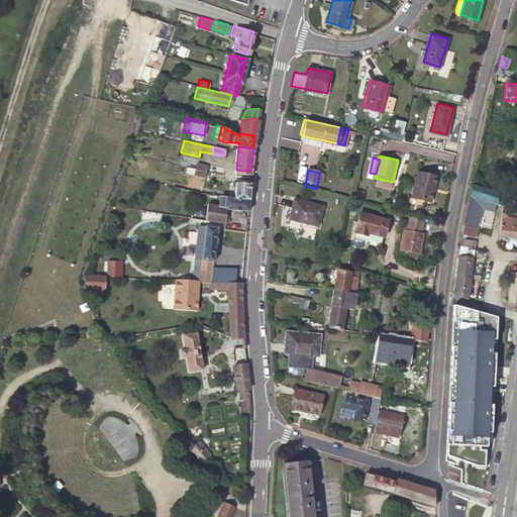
[(417,171),(411,195),(429,199),(435,175),(417,171)]
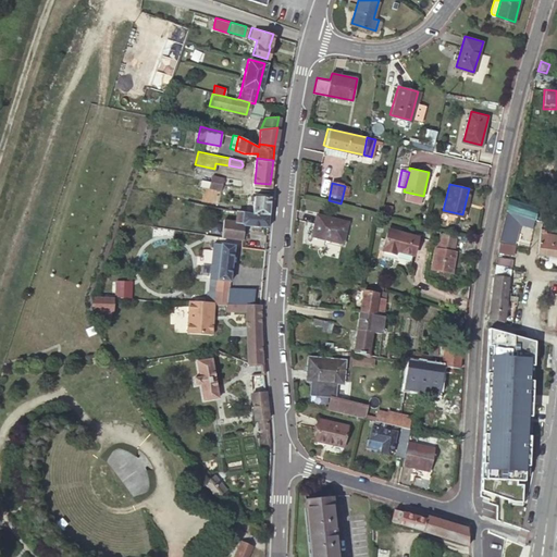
[(251,211),(268,212),(269,194),(252,194),(252,197),(251,211)]
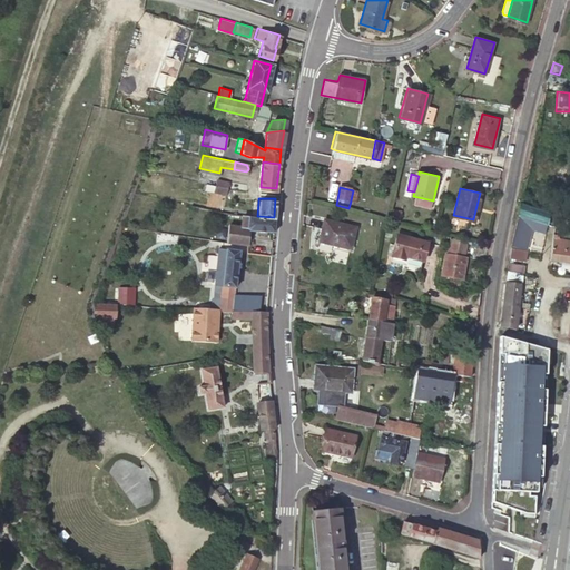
[(536,219),(544,222),(546,222),(549,209),(521,199),(518,214),(536,219)]
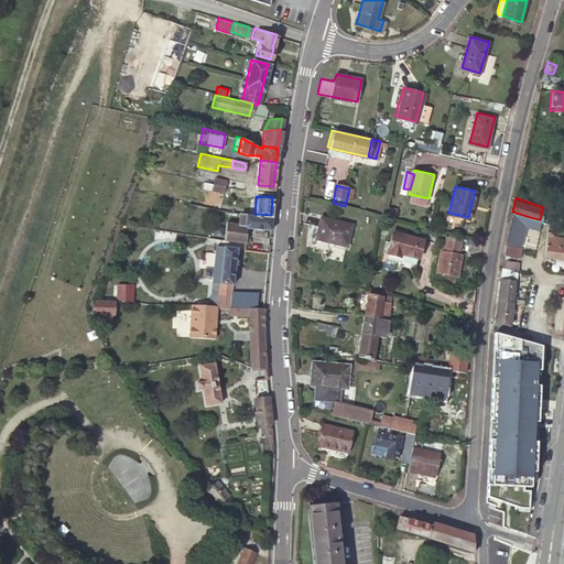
[(506,242),(505,243),(520,246),(525,226),(539,228),(540,219),(539,219),(530,217),(512,212),(506,242)]
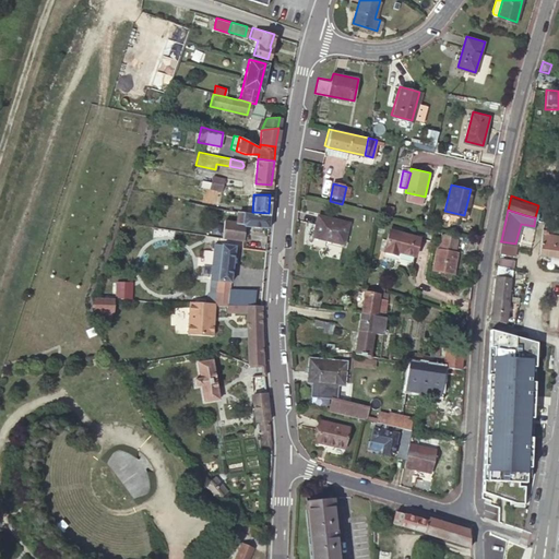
[(246,211),(236,211),(235,221),(245,222),(246,211)]
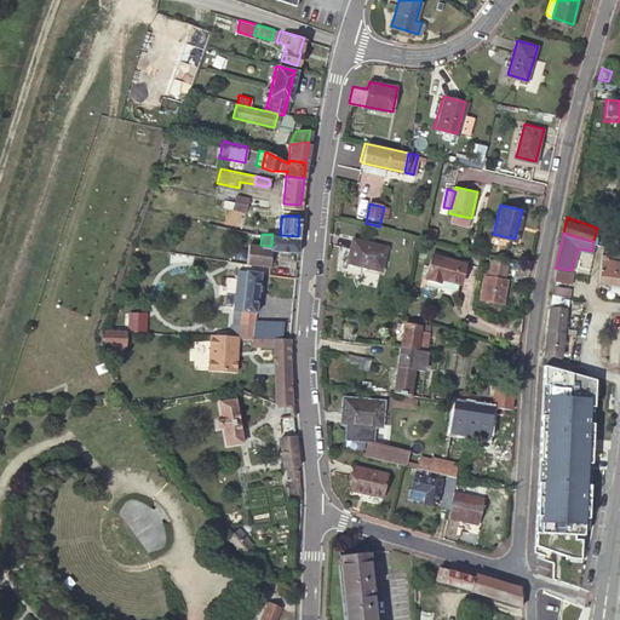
[(271,248),(297,251),(298,236),(280,235),(273,234),(271,246),(271,248)]
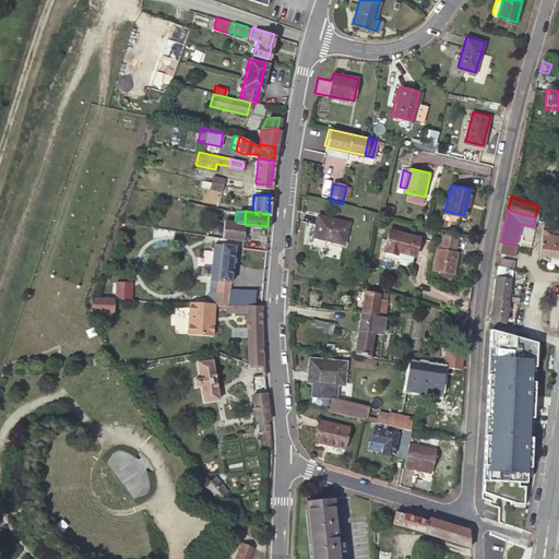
[(348,222),(318,214),(312,235),(343,244),(348,222)]
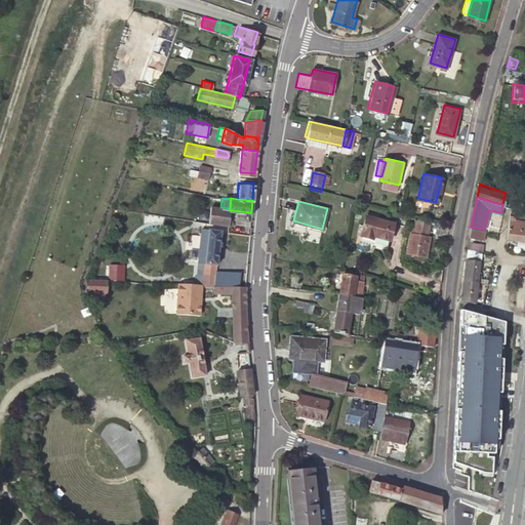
[(209,221),(228,224),(230,210),(230,208),(220,207),(210,206),(209,221)]
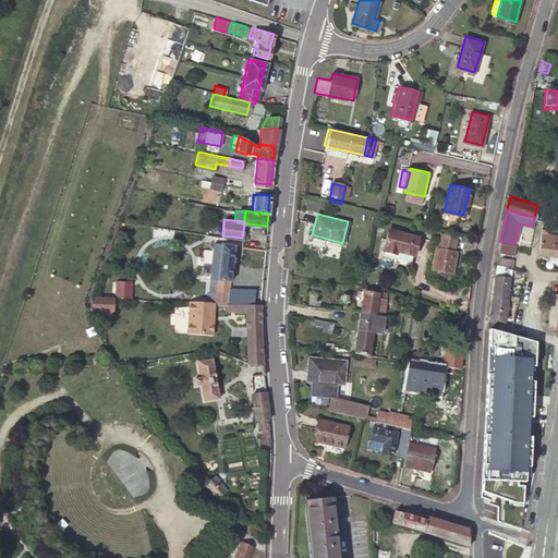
[(417,235),(389,229),(384,250),(397,253),(398,250),(413,253),(417,235)]
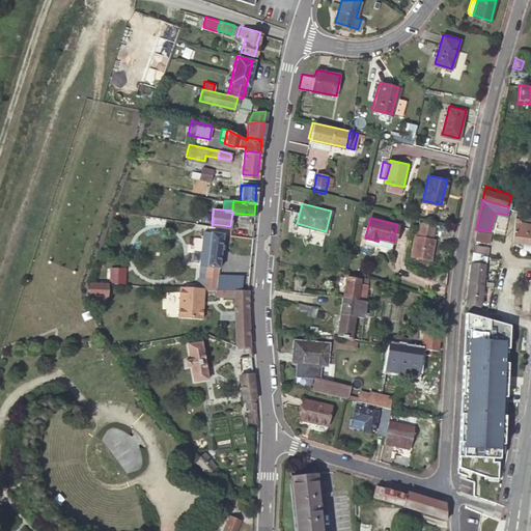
[(511,241),(530,243),(530,221),(518,220),(513,220),(511,241)]
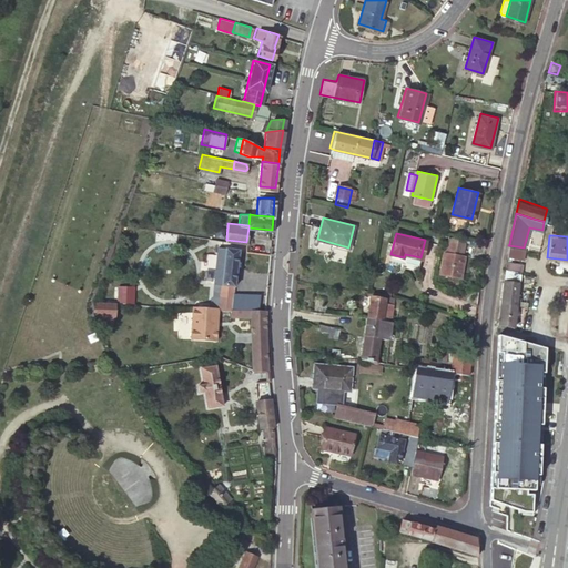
[(442,253),(438,273),(459,276),(463,255),(460,255),(463,239),(448,236),(445,253),(442,253)]
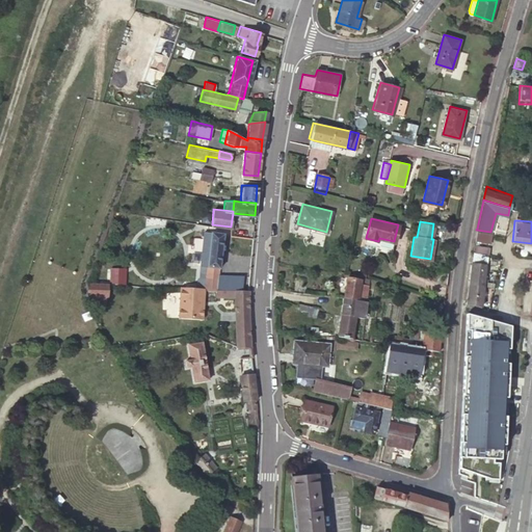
[(206,268),(211,231),(205,231),(198,267),(206,268)]
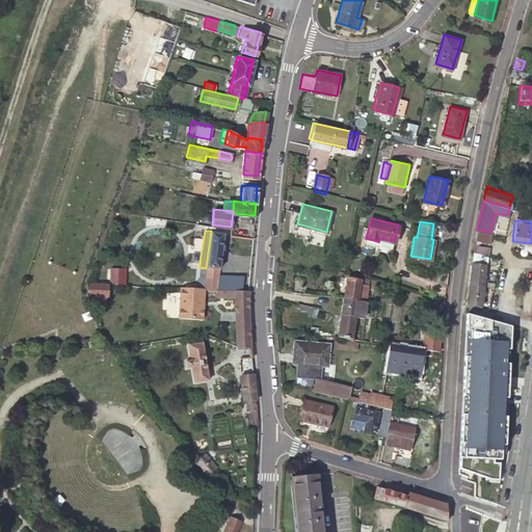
[(216,289),(218,276),(225,233),(211,231),(206,268),(205,273),(204,278),(202,288),(208,288),(214,288),(216,289)]
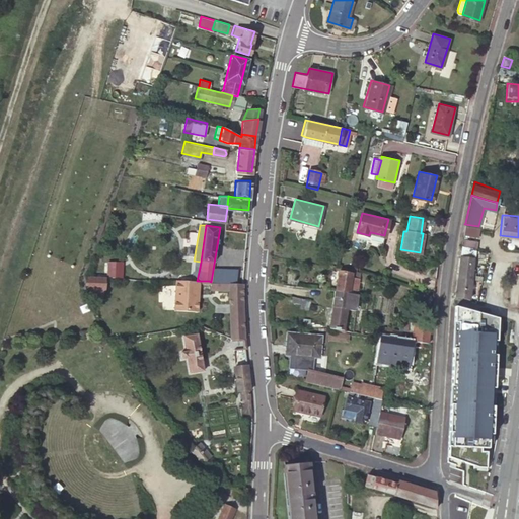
[(471,234),(472,227),(464,225),(463,236),(465,236),(466,234),(471,234)]
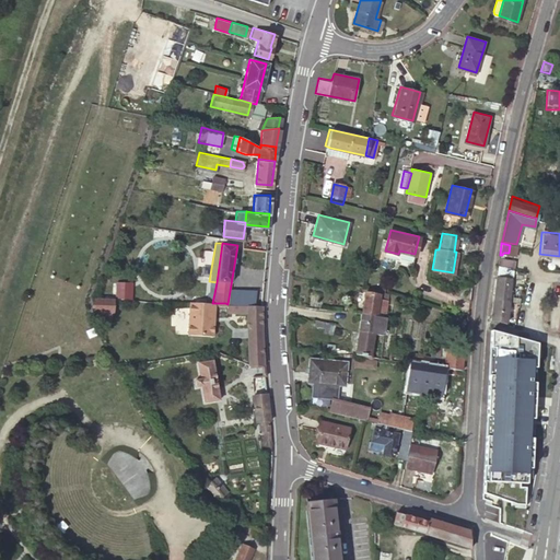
[(509,302),(509,301),(512,268),(498,267),(493,301),(509,302)]
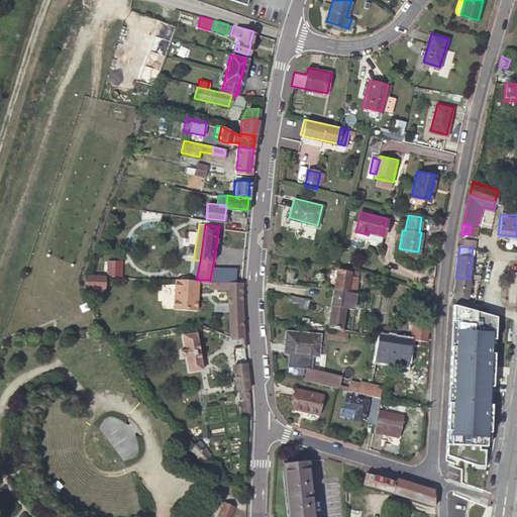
[(112,259),(104,257),(103,272),(111,273),(112,259)]
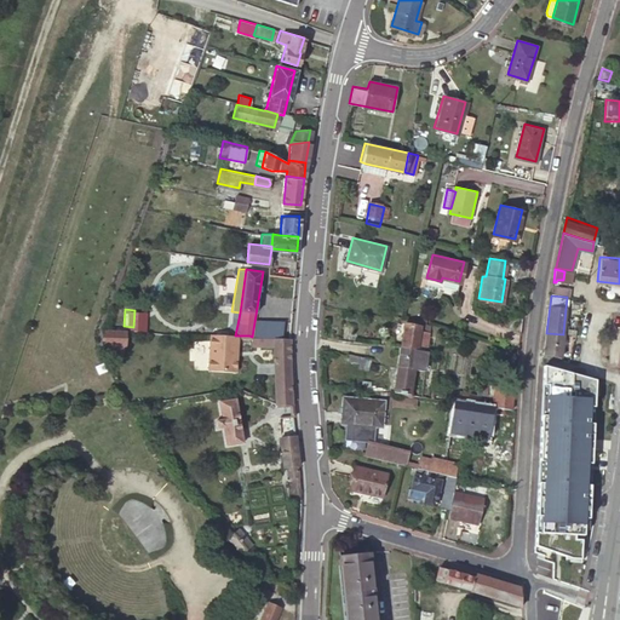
[(258,337),(271,338),(281,338),(283,322),(254,322),(252,337),(258,337)]
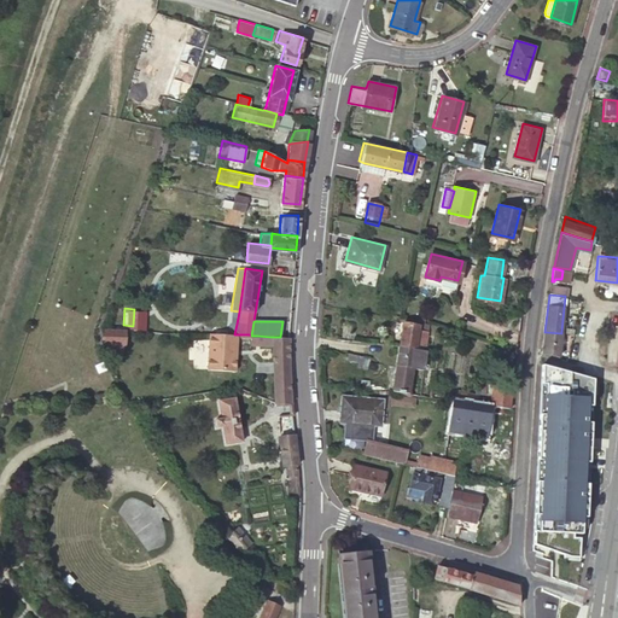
[(398,348),(423,351),(427,322),(419,321),(418,325),(402,324),(398,348)]
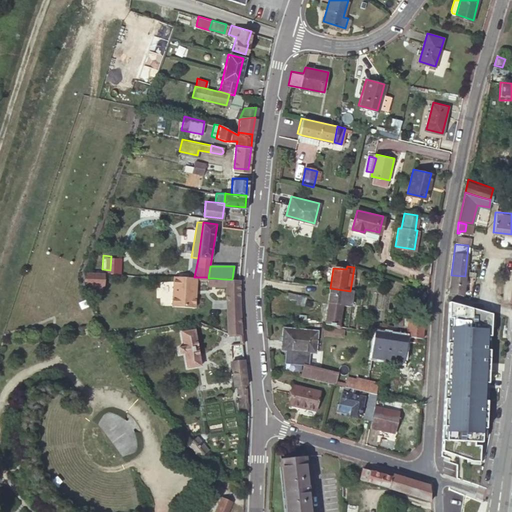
[(188,267),(186,277),(193,277),(194,277),(196,268),(192,267),(188,267)]
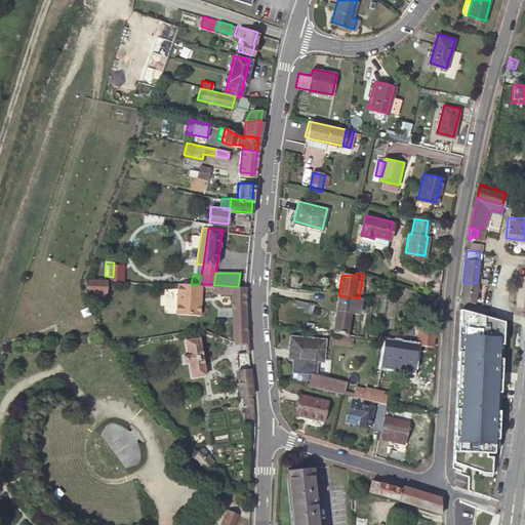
[(88,291),(104,291),(105,279),(89,278),(88,291)]
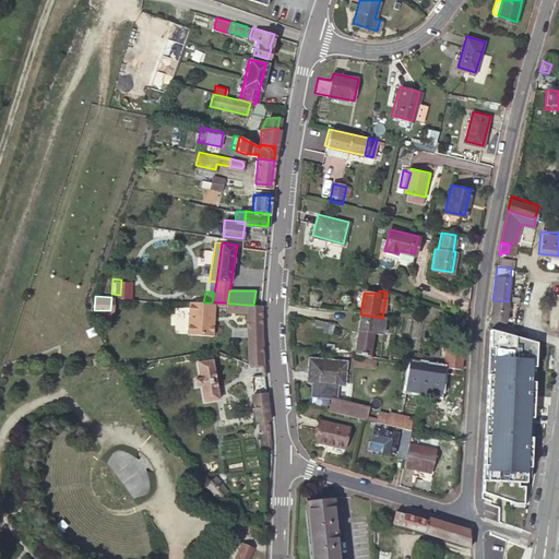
[(492,300),(490,319),(504,320),(508,301),(492,300)]
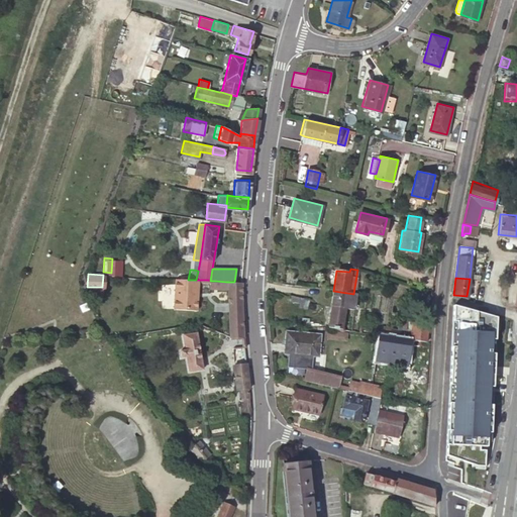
[(188,280),(174,279),(175,309),(186,310),(195,310),(195,280),(188,280)]
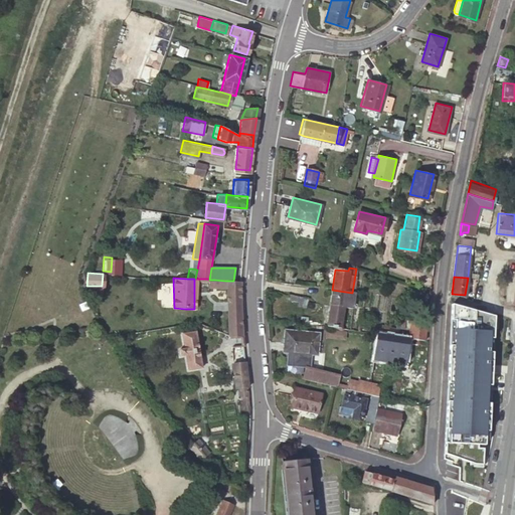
[(227,336),(240,336),(239,281),(233,281),(225,281),(214,280),(209,280),(207,279),(207,286),(226,287),(226,333),(227,336)]
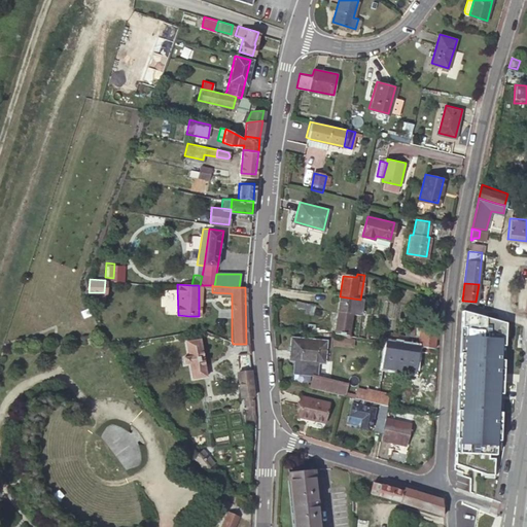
[(89,292),(91,301),(103,301),(104,292),(89,292)]
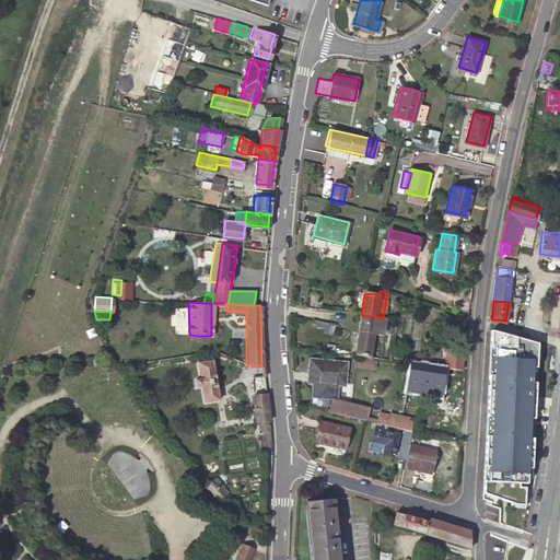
[(361,315),(359,333),(374,335),(375,328),(381,329),(383,318),(361,315)]
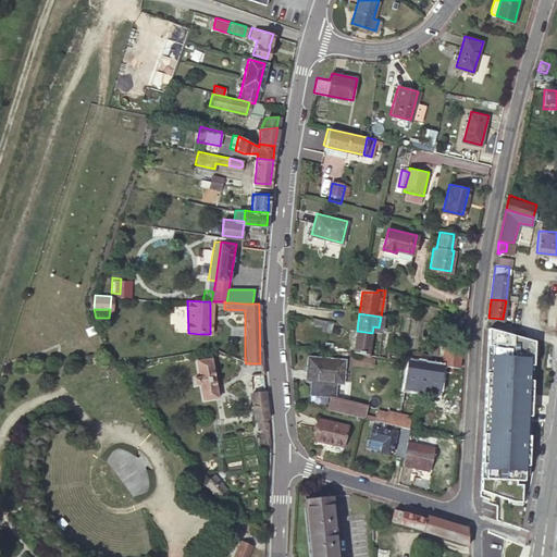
[(311,320),(310,332),(332,333),(333,321),(311,320)]
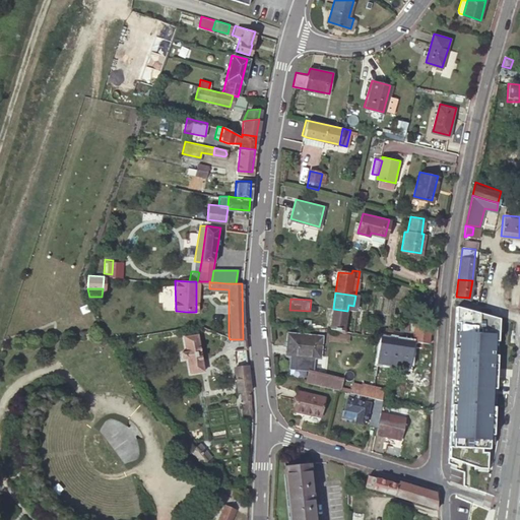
[(499,313),(455,306),(453,337),(451,382),(450,420),(449,458),(479,467),(488,467),(488,452),(472,451),(472,448),(490,448),(490,434),(494,434),(499,313)]
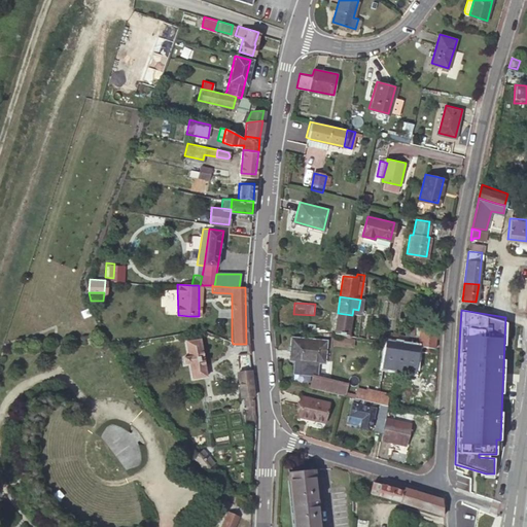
[(338,313),(335,335),(354,337),(355,327),(350,327),(352,315),(338,313)]
